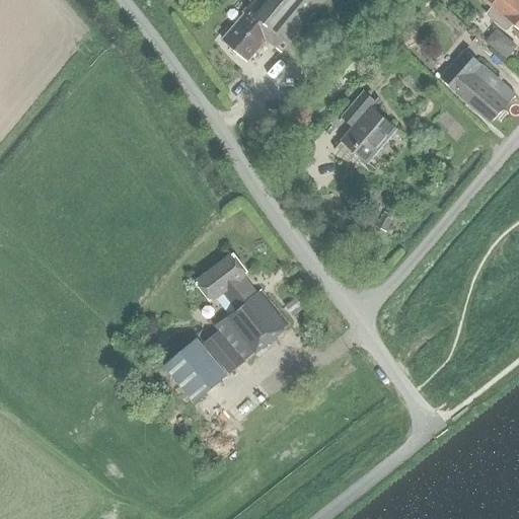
[(265,40),(279,52),(324,0),(248,0),(250,1),(241,11),(244,13),(222,39),(246,61),(265,40)]
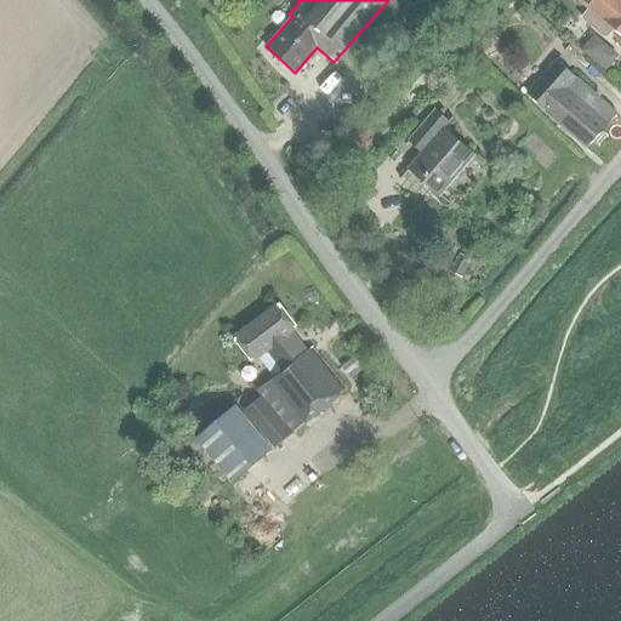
[(603,15),(600,17),(620,34),(620,0),(580,0),(590,7),(592,5),(603,15)]
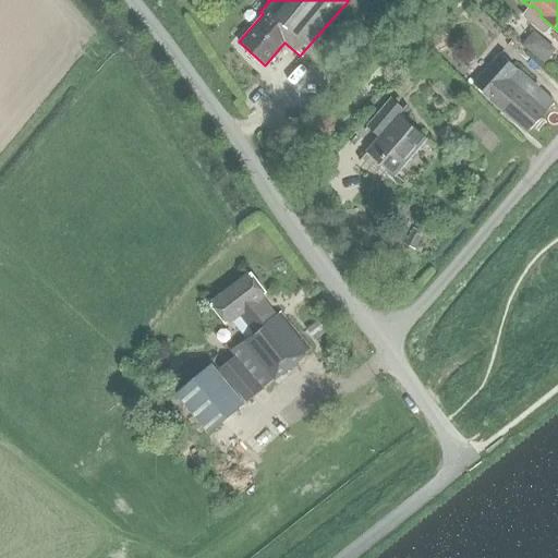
[(449,28),(458,20),(448,10),(439,20),(449,28)]
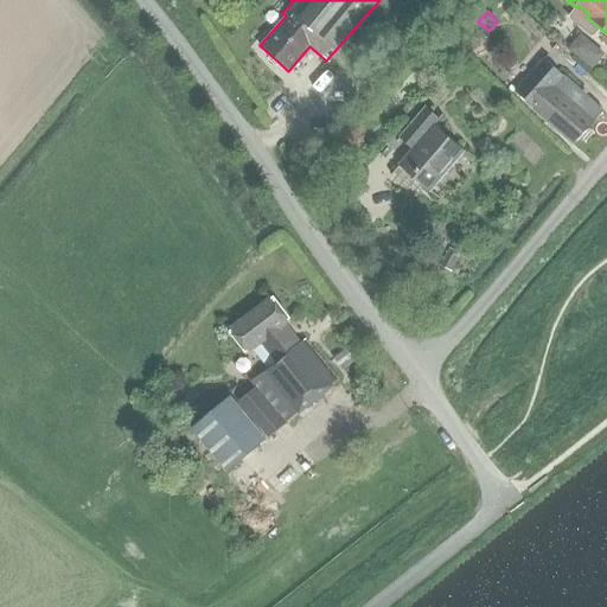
[(568,50),(592,70),(600,59),(594,55),(599,51),(580,36),(568,50)]
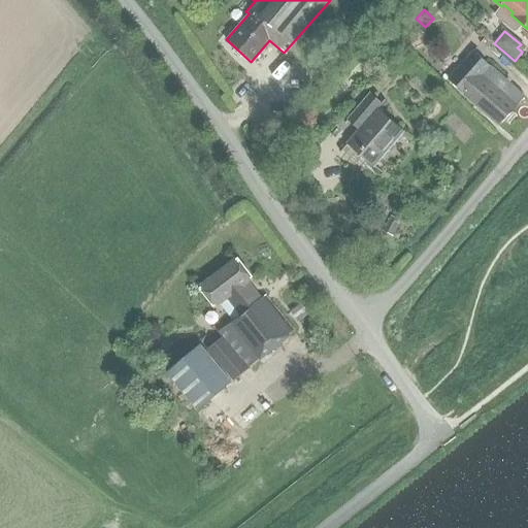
[(524,96),(491,66),(490,67),(472,51),(448,77),(465,93),(463,95),(496,126),(524,96)]
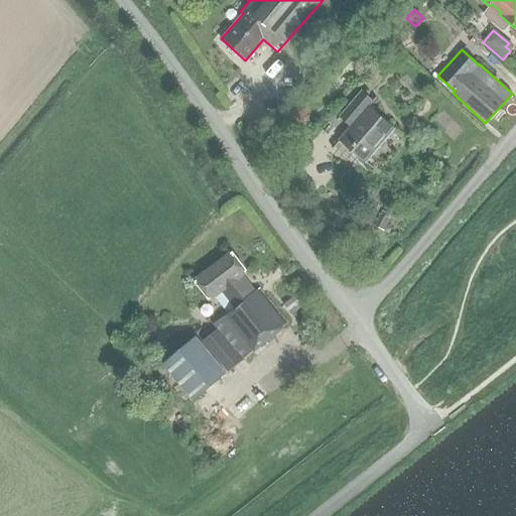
[(340,142),(367,165),(397,130),(371,108),(376,102),(364,91),(346,112),(357,122),(340,142)]
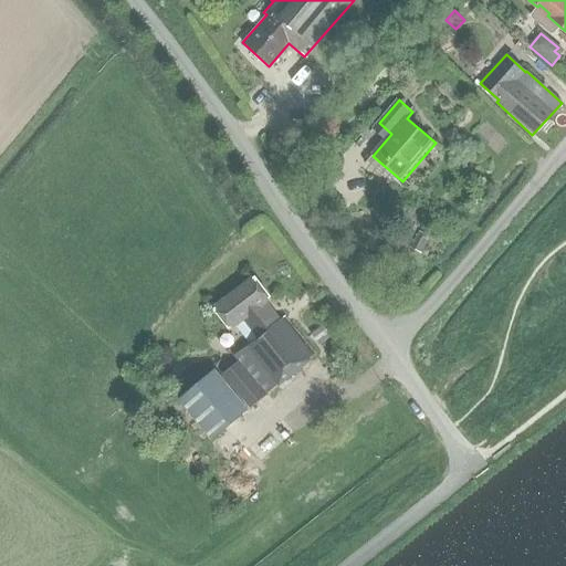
[(419,232),(410,248),(420,254),(430,239),(419,232)]
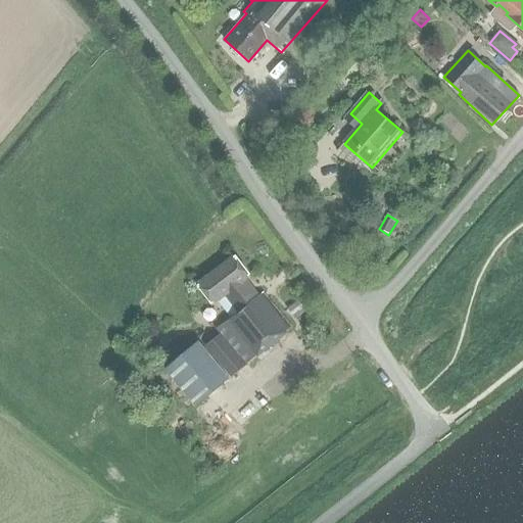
[(220,335),(205,346),(231,378),(291,329),(263,293),(257,296),(244,280),(248,277),(232,257),(196,286),(211,305),(218,301),(225,311),(230,317),(218,327),(215,330),(220,335)]
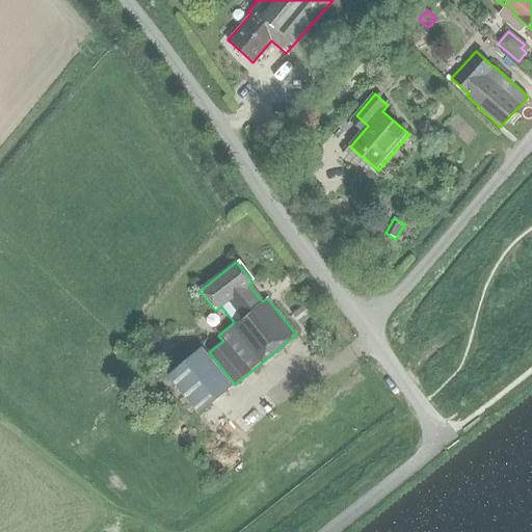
[(196,416),(232,387),(206,354),(202,349),(166,378),(196,416)]
